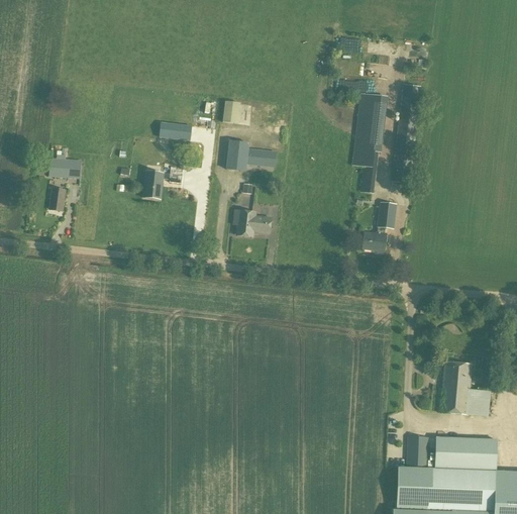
[(426,62),(426,60),(419,59),(418,62),(418,67),(426,67),(426,62)]
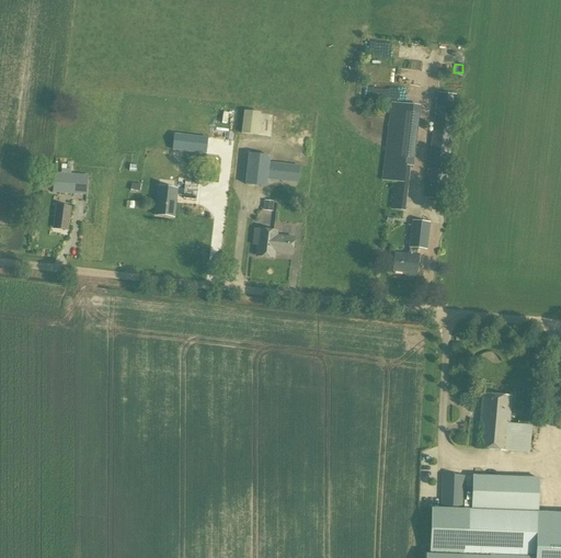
[(391,66),(390,80),(402,81),(403,66),(391,66)]
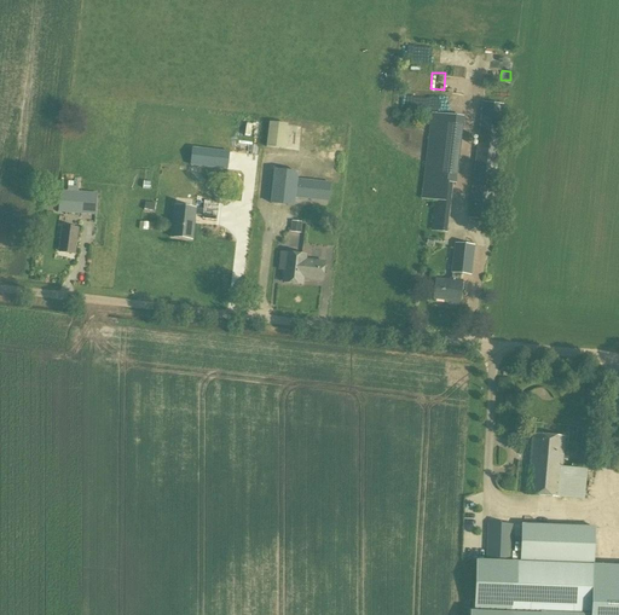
[(490,218),(504,103),(482,99),(468,215),(490,218)]
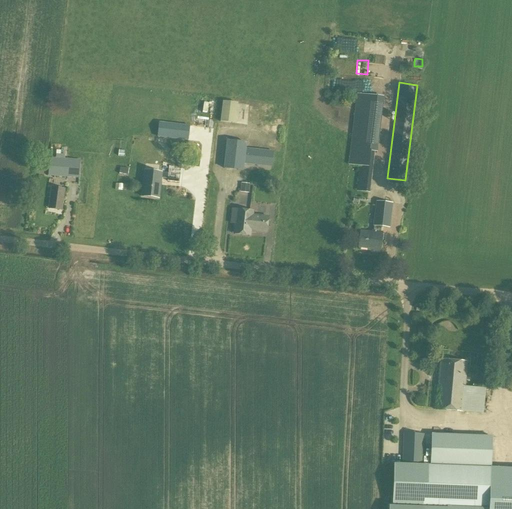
[(376,149),(383,95),(357,92),(349,162),(360,163),(357,187),(369,188),(374,148),(376,149)]
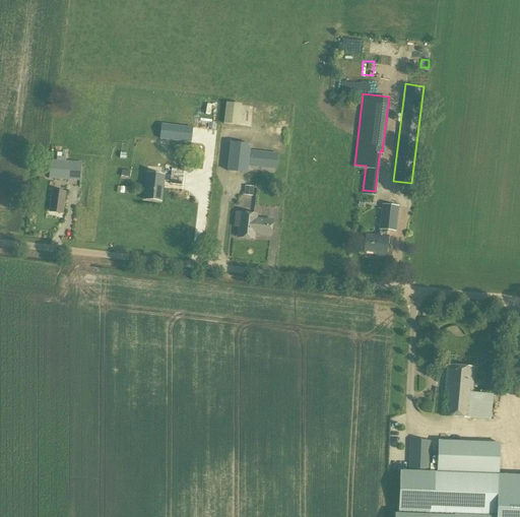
[(239,123),(241,103),(225,101),(223,121),(239,123)]
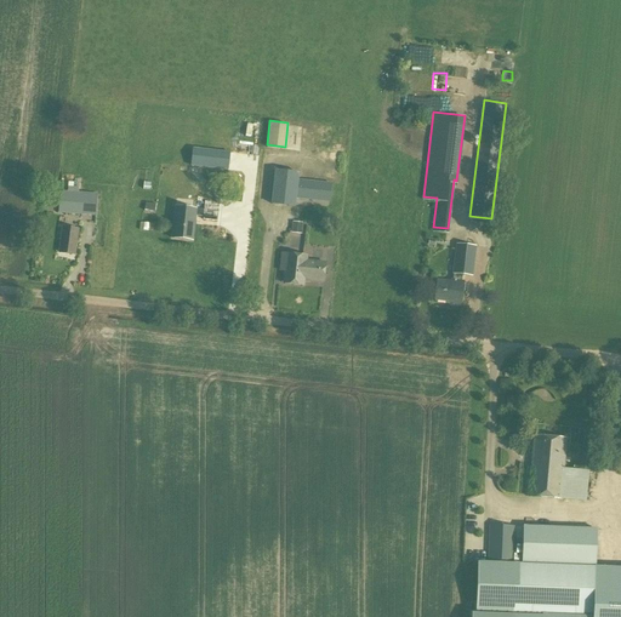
[(231,149),(193,146),(191,164),(228,167),(231,149)]
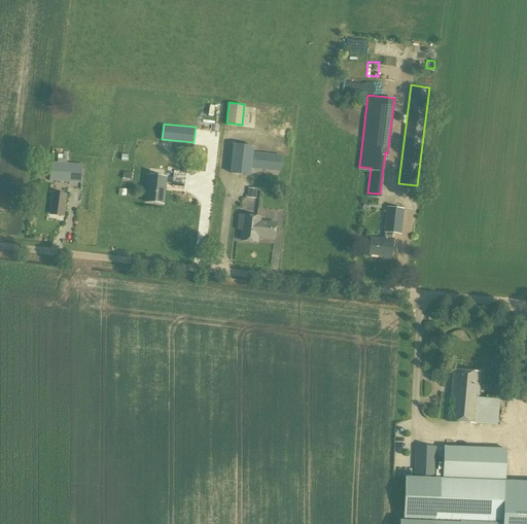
[(280,170),(282,153),(253,150),(254,144),(233,142),(230,171),(250,174),(251,167),(280,170)]
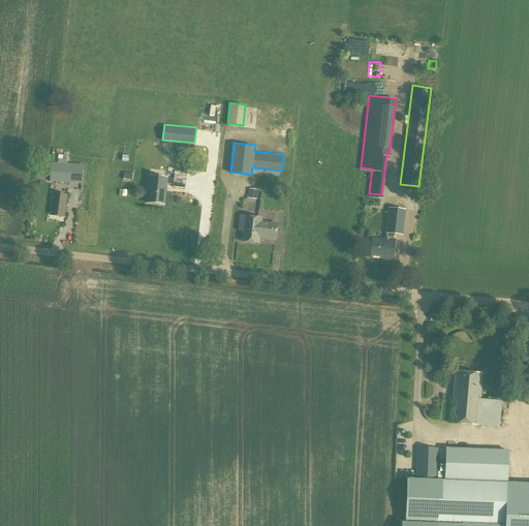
[(80,187),(82,163),(69,162),(69,161),(51,160),(50,172),(55,172),(55,176),(67,177),(67,178),(71,178),(71,181),(76,182),(75,187),(80,187)]
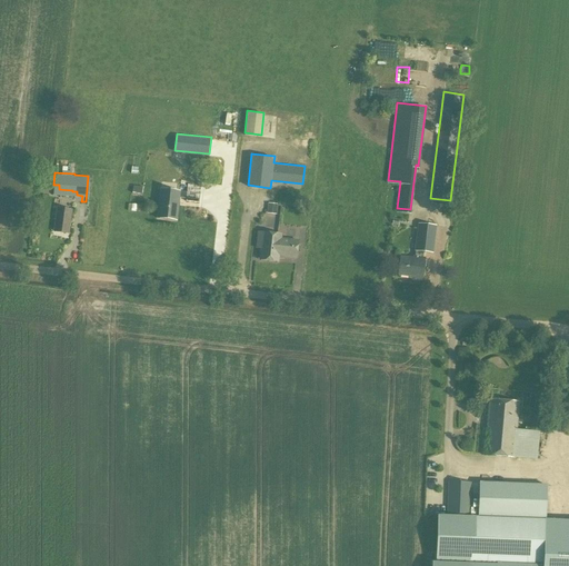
[(186,196),(186,199),(199,200),(201,184),(188,182),(187,190),(186,196)]
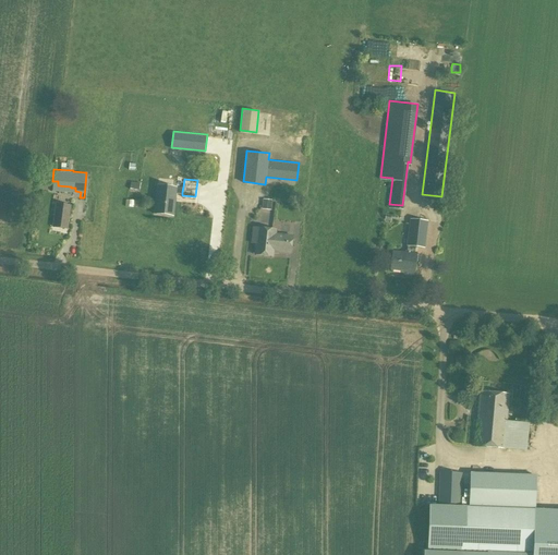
[(157,183),(154,212),(172,214),(176,192),(176,185),(157,183)]
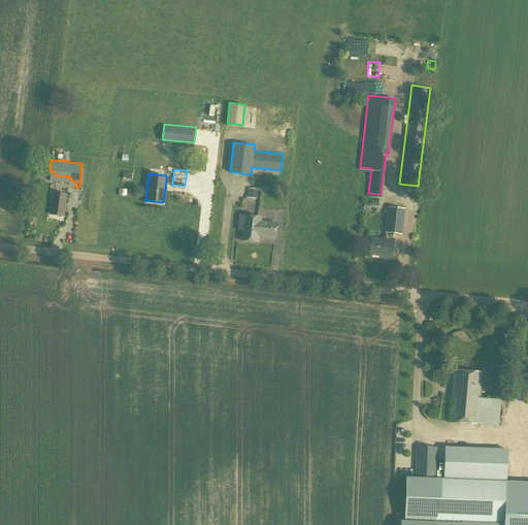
[(256,196),(257,188),(249,187),(248,196),(256,196)]
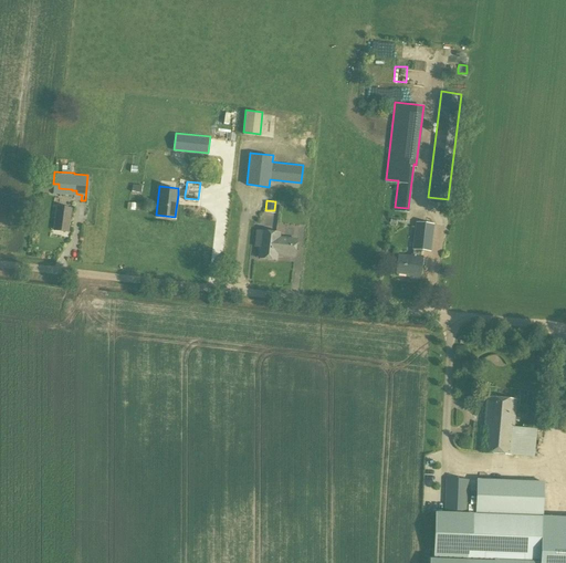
[(66,229),(70,207),(58,205),(54,227),(66,229)]
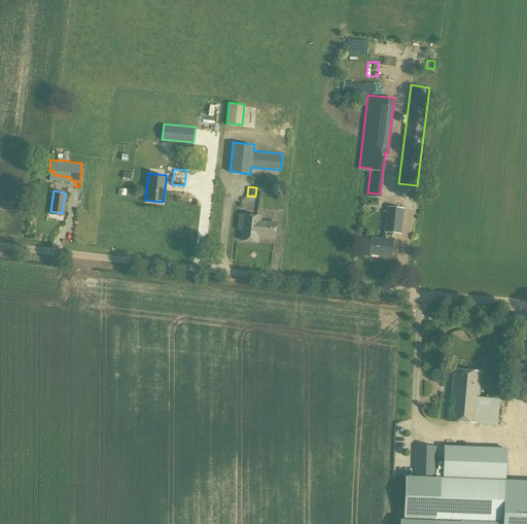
[(400,232),(403,207),(387,205),(384,229),(385,229),(384,235),(382,234),(382,236),(371,235),(369,252),(382,254),(382,255),(391,256),(393,238),(391,237),(392,231),(400,232)]
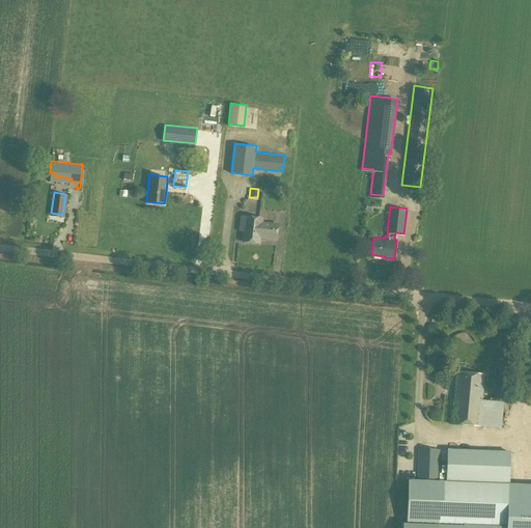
[(256,226),(257,216),(245,215),(241,214),(239,229),(243,230),(244,230),(243,239),(259,241),(259,237),(260,231),(255,231),(255,226),(256,226)]
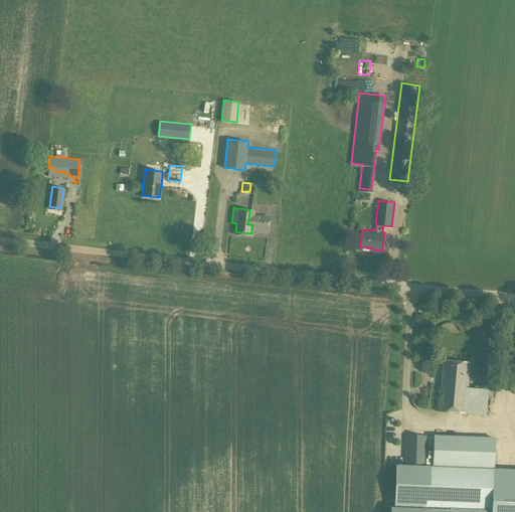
[(251,229),(268,231),(270,216),(253,214),(254,210),(249,209),(248,219),(247,219),(247,224),(252,224),(251,229)]
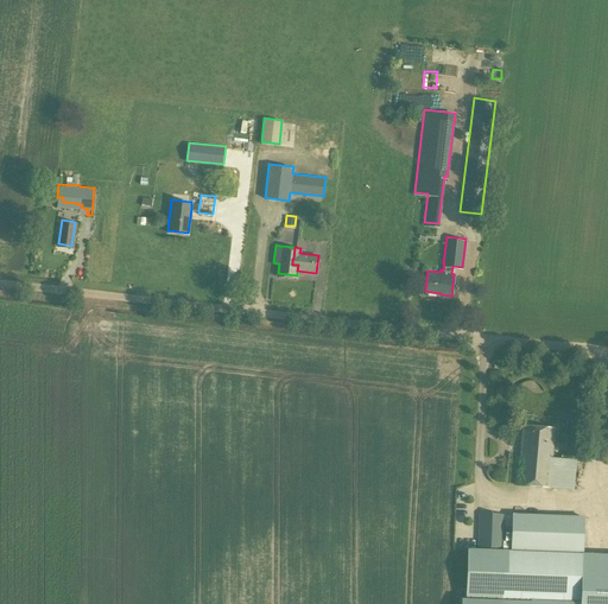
[(549,485),(551,457),(553,426),(523,424),(518,483),(549,485)]
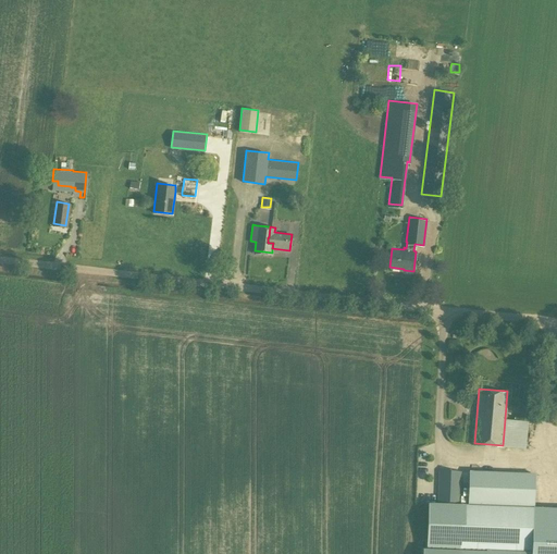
[(505,419),(503,445),(525,447),(528,420),(505,419)]
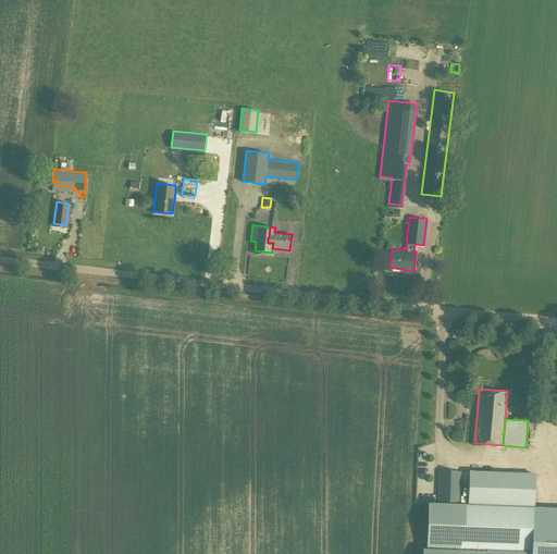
[(463,477),(463,470),(438,469),(437,501),(460,502),(461,477),(463,477)]
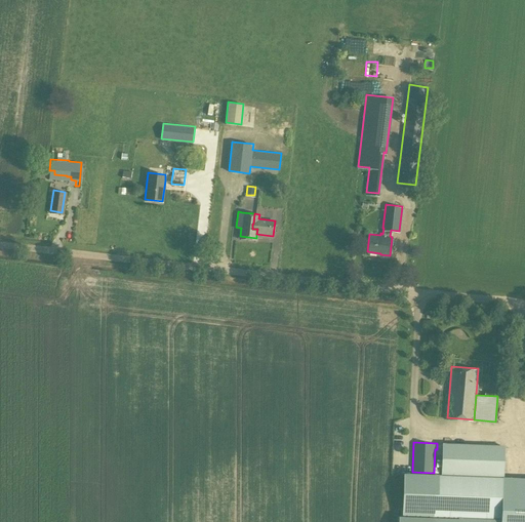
[(503,476),(505,445),(443,443),(442,474),(503,476)]
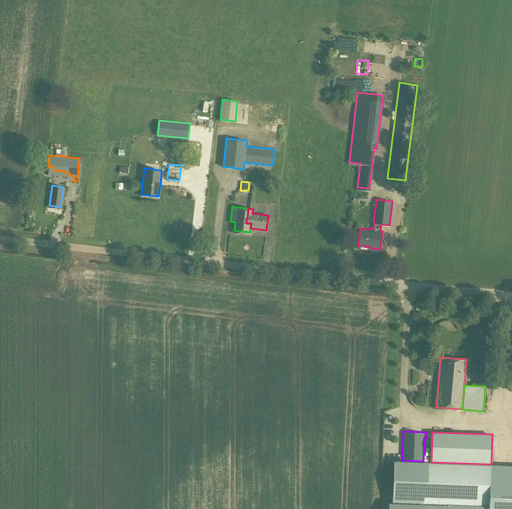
[(490,493),(491,465),(393,461),(392,502),(488,506),(490,506),(490,493)]
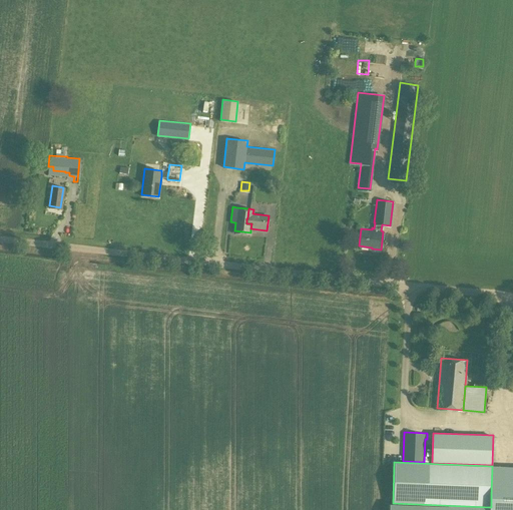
[(512,509),(512,466),(492,466),(491,494),(491,507),(489,507),(489,509),(512,509)]
